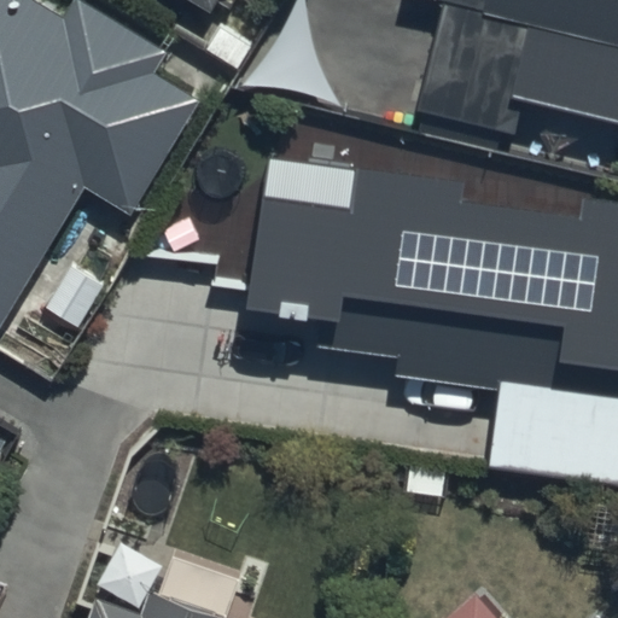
[(0,0),(0,330),(87,187),(130,214),(199,100),(156,74),(169,53),(81,0),(80,0),(68,19),(34,0),(0,0)]
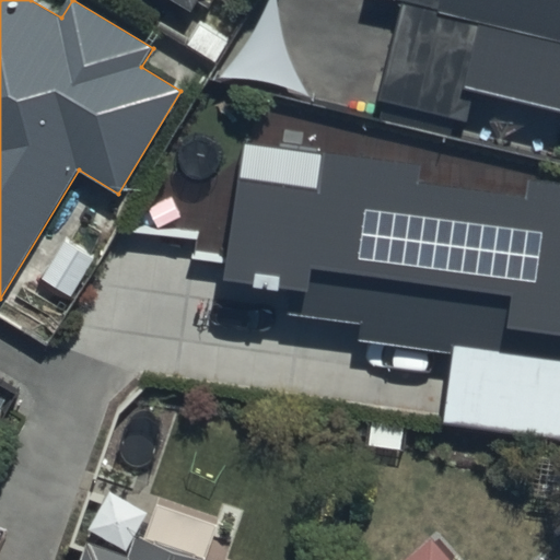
[(178,0),(196,11),(202,0),(178,0)]
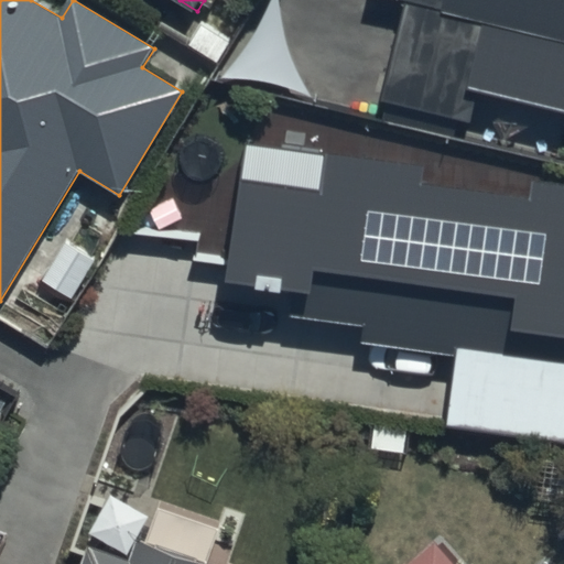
[(563,0),(399,0),(401,0),(382,99),(474,117),(478,94),(563,109),(563,0)]
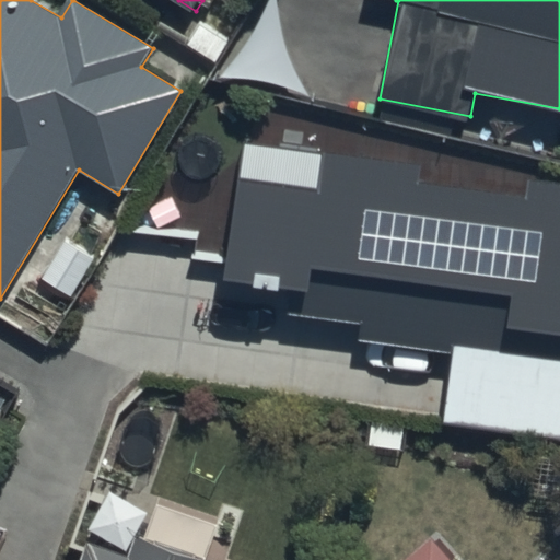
[(559,182),(532,178),(529,193),(424,179),(426,163),(324,151),(319,187),(240,177),(226,282),(294,291),(291,312),(363,321),(360,340),(453,352),(443,424),(559,439),(559,182)]
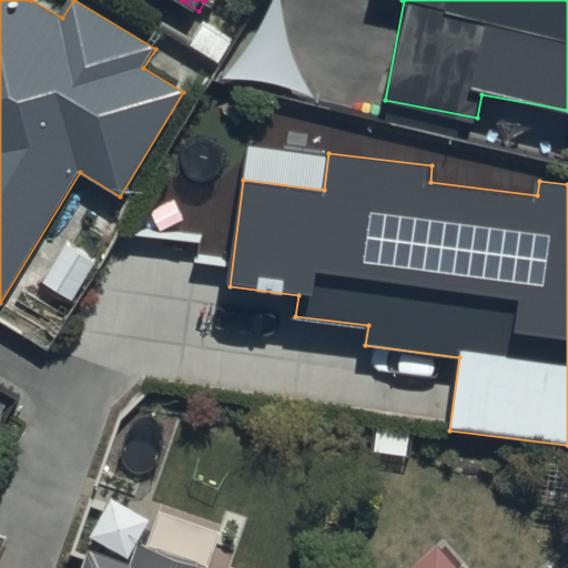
[(463,567),(438,540),(407,567),(463,567)]
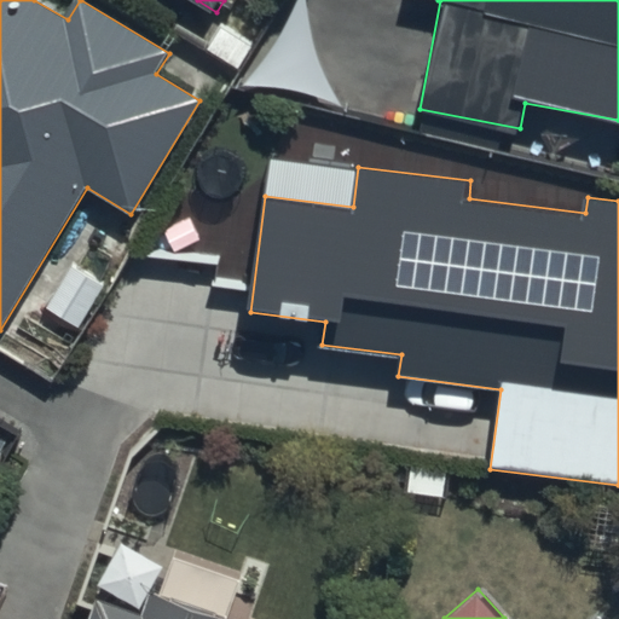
[(214,618),(154,597),(146,617),(98,600),(90,618),(214,618)]
